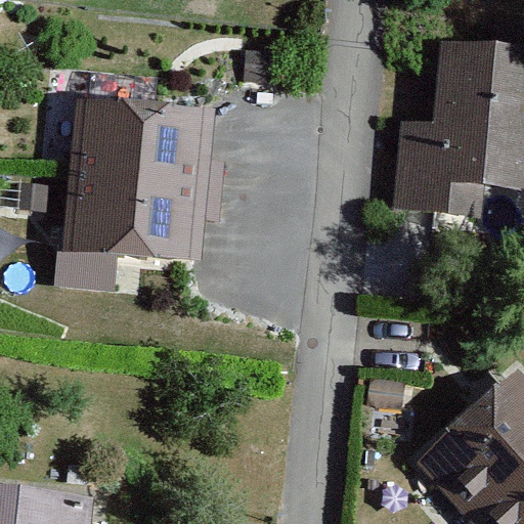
[(398,122),(392,216),(486,223),(489,185),(523,187),(523,47),(435,41),(429,124),(398,122)]
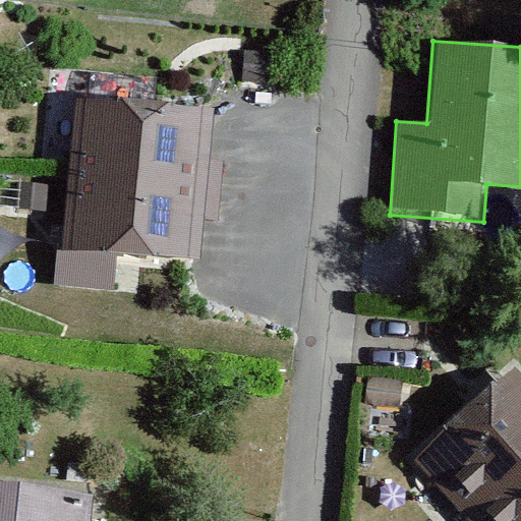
[(87,95),(77,172),(206,187),(216,111),(87,95)]
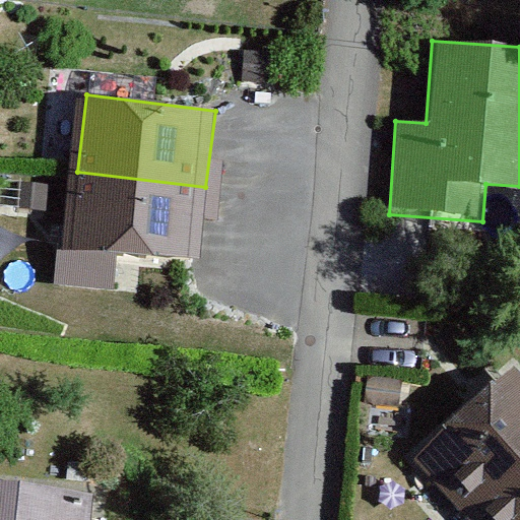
[(77,172),(68,249),(196,264),(205,187),(77,172)]
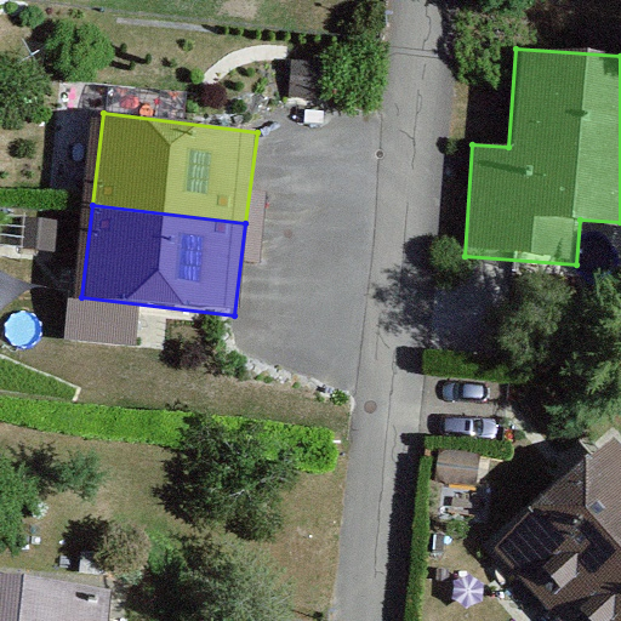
[(499,545),(563,610),(620,552),(620,459),(604,443),(499,545)]
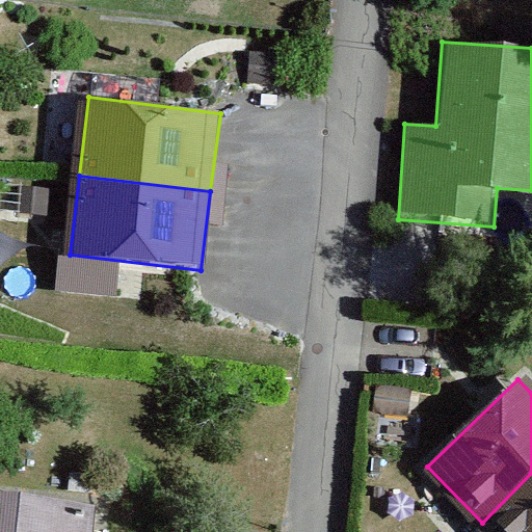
[(531,531),(531,473),(482,523),(491,531),(531,531)]
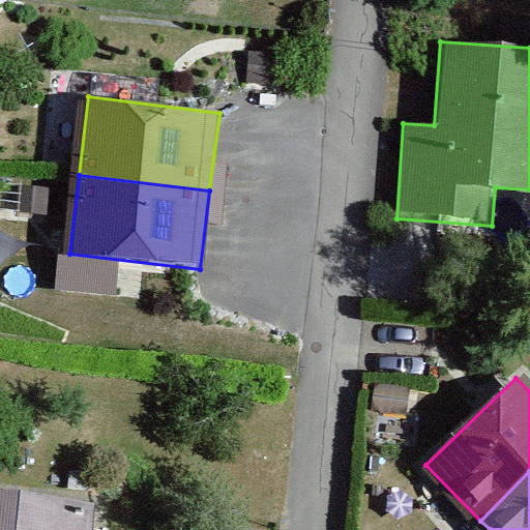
[(0,499),(0,529),(90,529),(92,507),(0,499)]
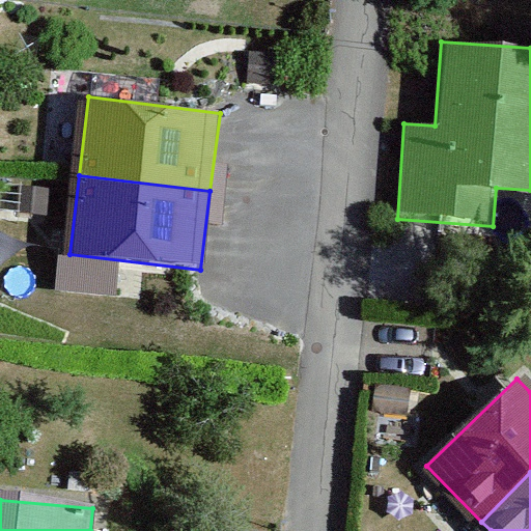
All buildings are outlined.
